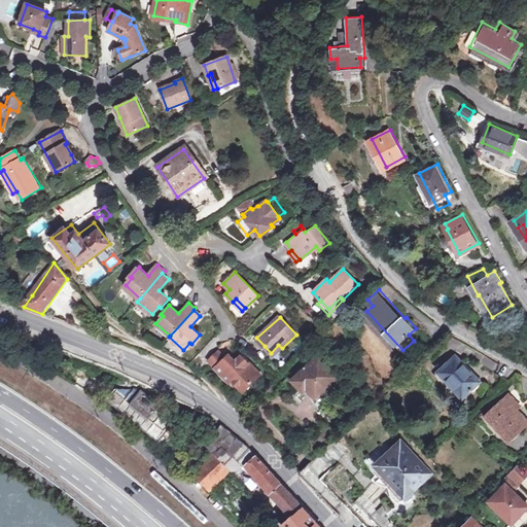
[(465,342),(452,334),(447,342),(460,350),(465,342)]
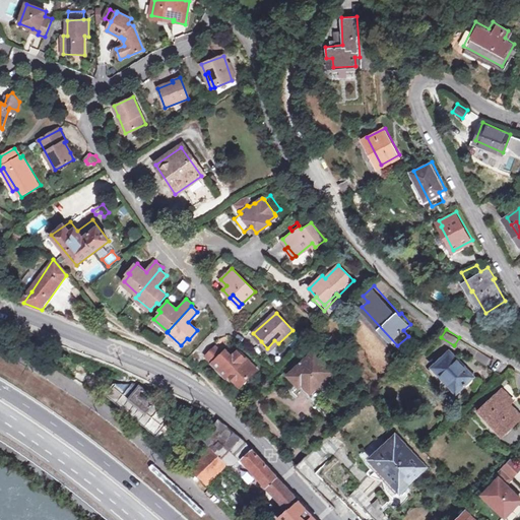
[(270,351),(278,343),(274,340),(267,348),(270,351)]
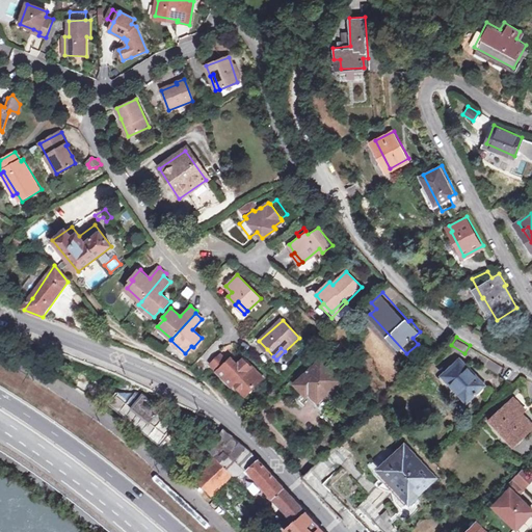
[(249,382),(253,386),(263,375),(251,363),(249,365),(243,357),(241,356),(235,363),(232,366),(225,360),(219,353),(209,363),(230,384),(233,382),(241,391),(249,382)]
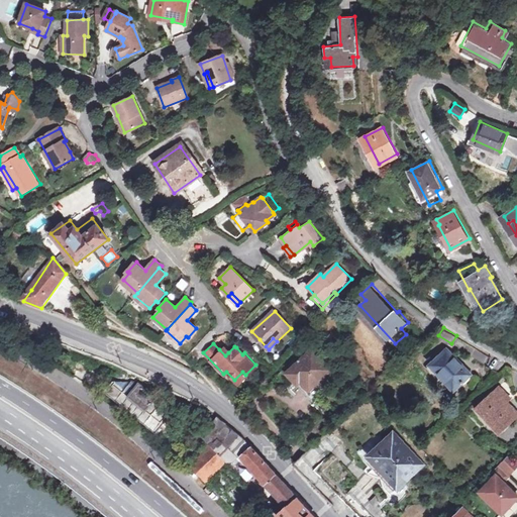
[(223,346),(219,349),(225,355),(228,352),(223,346)]
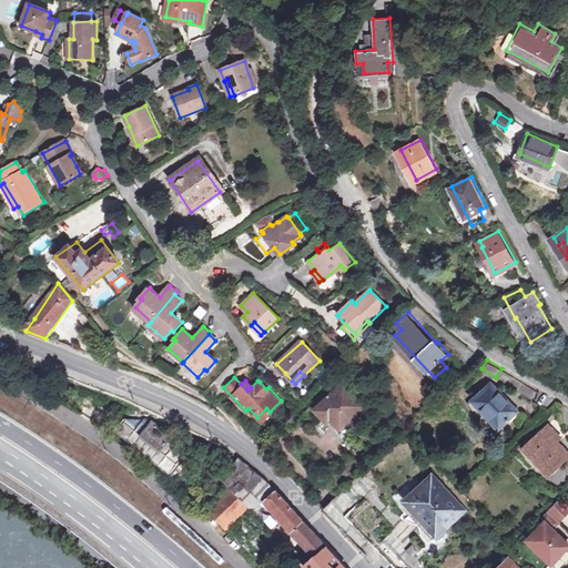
[(500,427),(519,409),(494,382),(474,399),(500,427)]
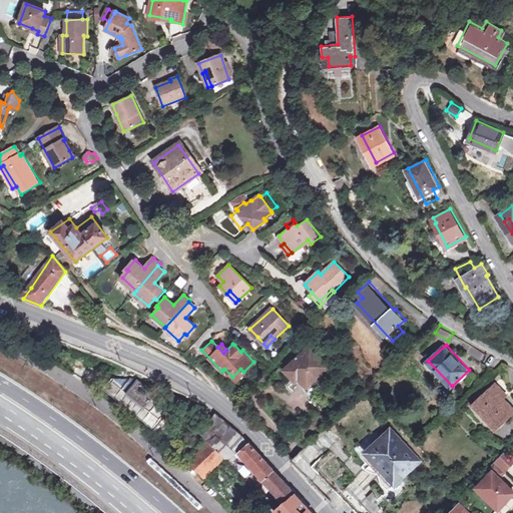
[(329,367),(311,347),(286,372),(311,399),(330,380),(323,373),(329,367)]
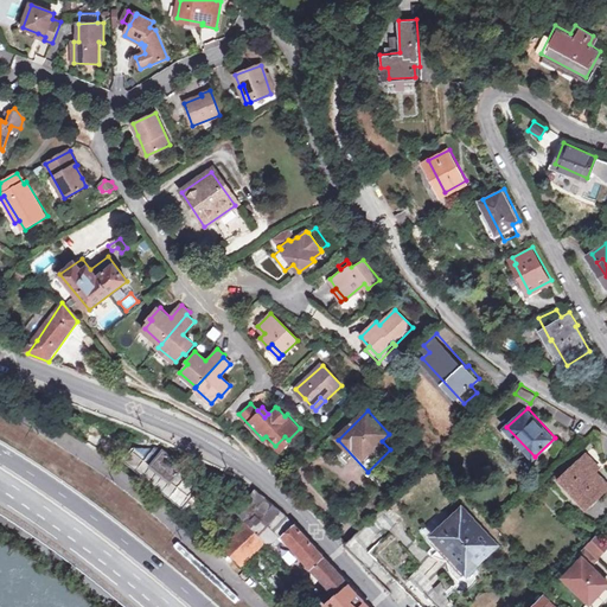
[(279,451),(288,440),(285,436),(275,446),(279,451)]
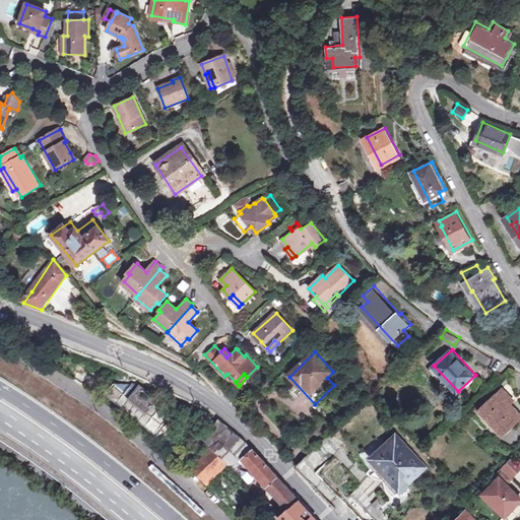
[(130,399),(141,386),(138,384),(117,383),(114,387),(130,399)]
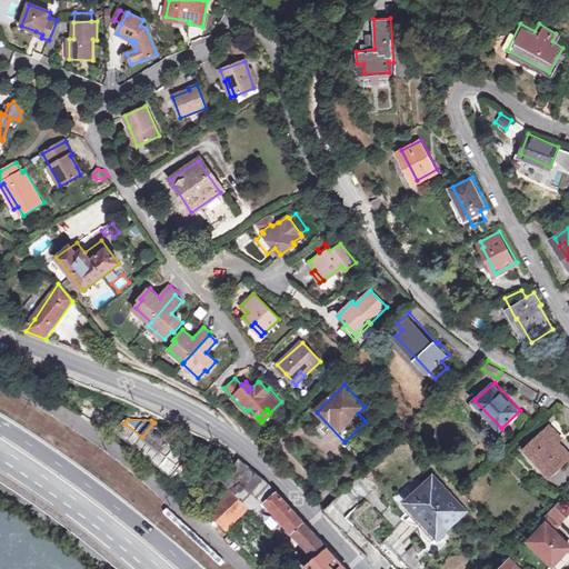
[(160,451),(171,438),(155,422),(142,437),(160,451)]
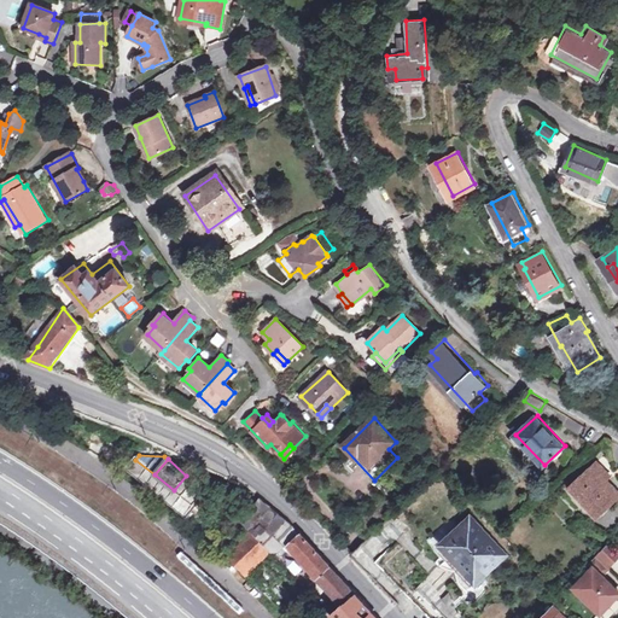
[(604,473),(608,468),(601,460),(576,482),(590,497),(588,500),(600,513),(617,496),(617,488),(608,478),(604,473)]
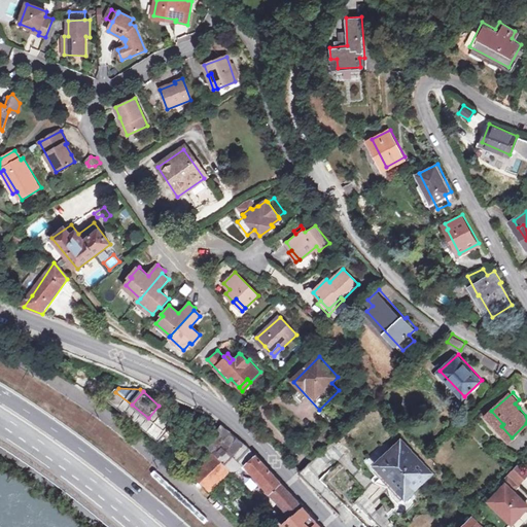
[(159,406),(148,418),(166,431),(172,423),(164,410),(159,406)]
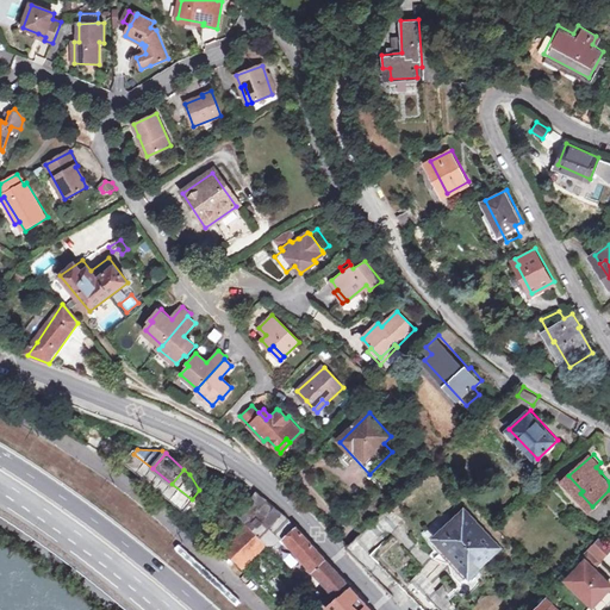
[(287,537),(298,528),(287,516),(256,491),(240,515),(250,524),(225,549),(231,554),(246,570),(273,542),(279,546),(287,537)]
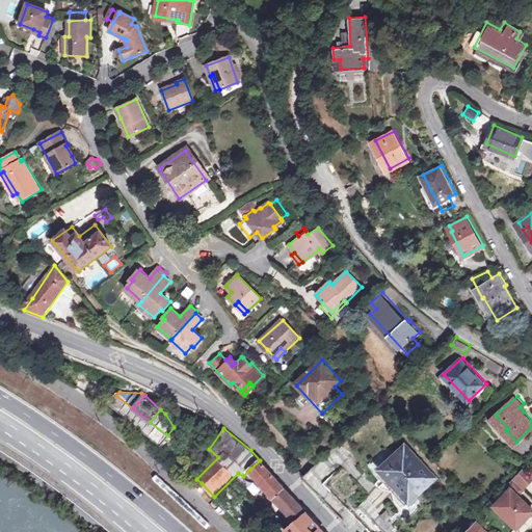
[(381,469),(401,488),(410,480),(422,493),(437,477),(405,445),(381,469)]
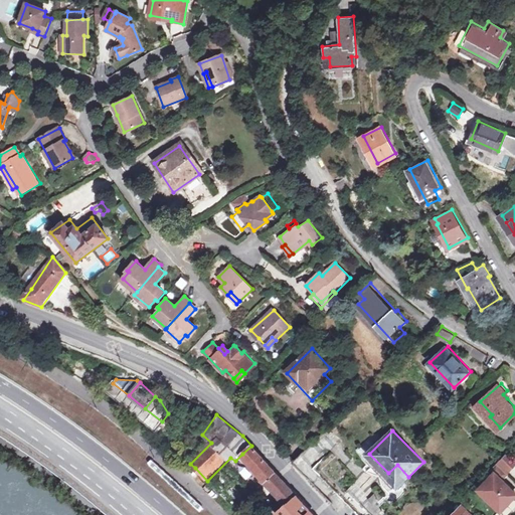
[(242,454),(269,483),(278,475),(251,446),(242,454)]
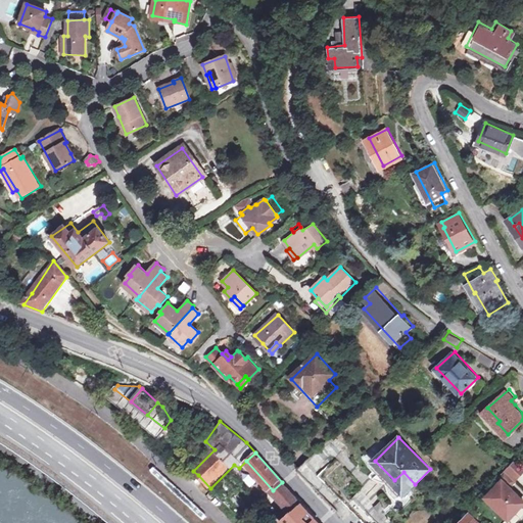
[(522,472),(522,467),(516,460),(511,464),(522,474),(522,472)]
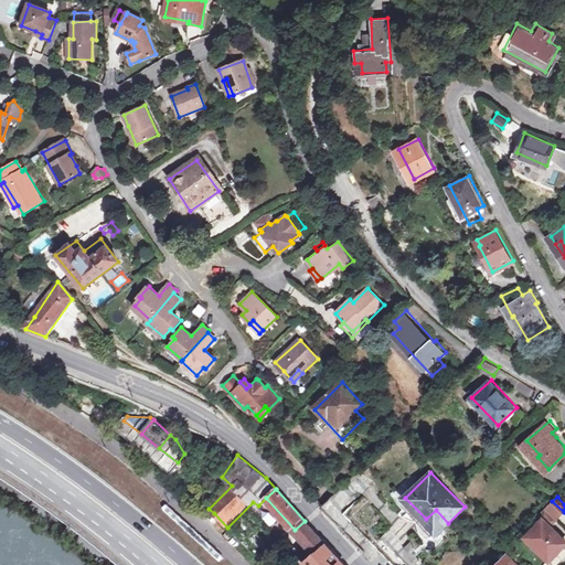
[(552,501),(544,509),(555,520),(564,512),(552,501)]
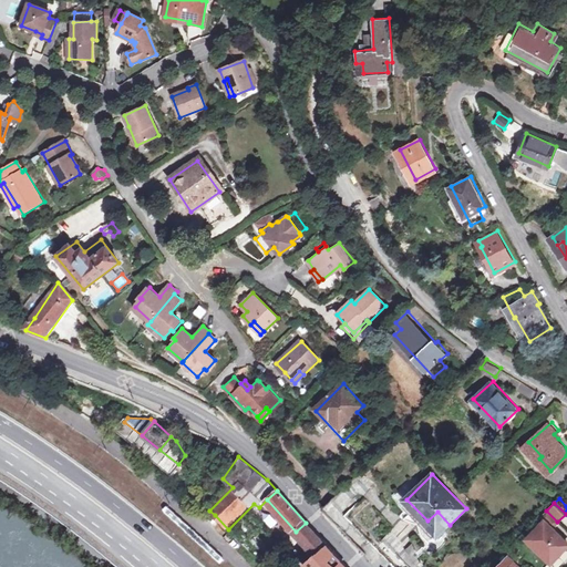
[(440,534),(450,525),(437,512),(428,521),(440,534)]
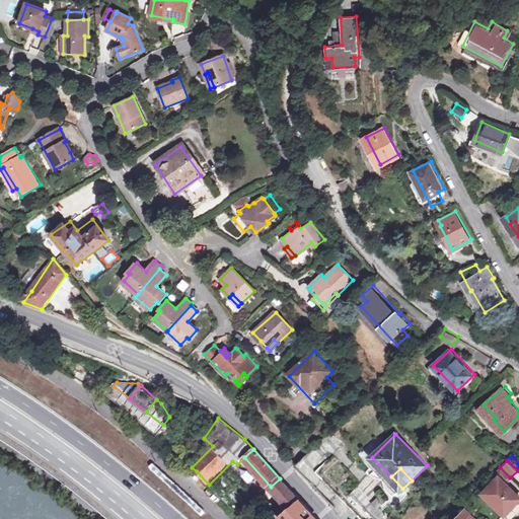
[(290,508),(299,500),(280,478),(271,487),(290,507),(290,508)]
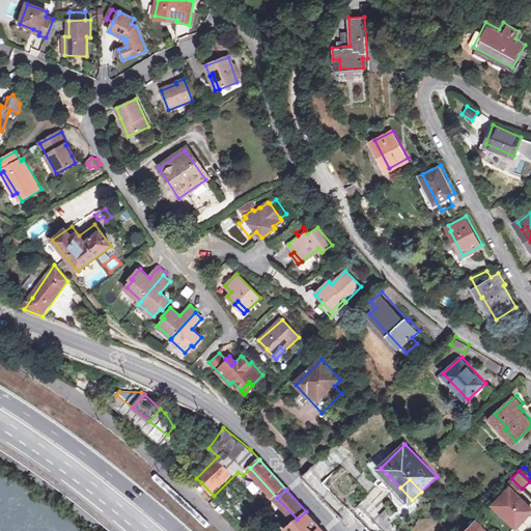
[(530,512),(530,510),(509,490),(496,503),(504,511),(500,514),(515,529),(530,512)]
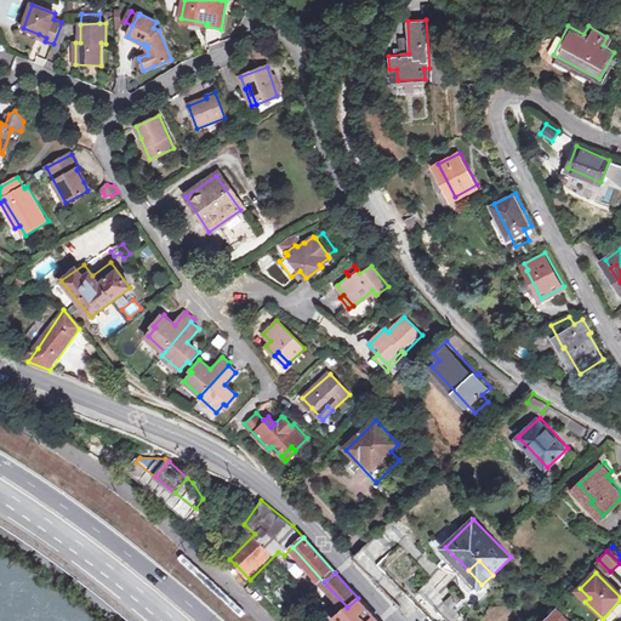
[(590,598),(580,588),(575,592),(585,602),(590,598)]
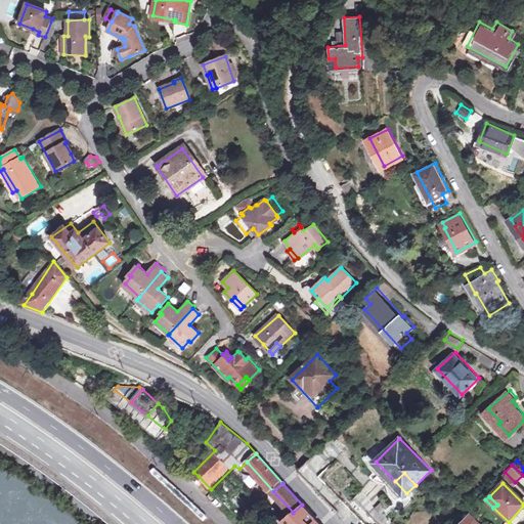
[(284,523),(319,523),(302,505),(293,513),(293,512),(290,515),(281,522),(284,523)]
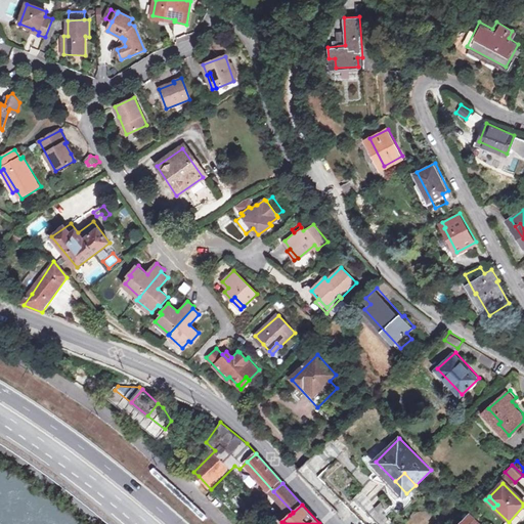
[(430,520),(429,519),(428,518),(427,518),(426,517),(425,516),(424,516),(423,515),(421,515),(419,515),(416,515),(413,516),(412,517),(410,517),(409,519),(407,521),(407,522),(405,523),(431,523),(431,522),(430,520)]
